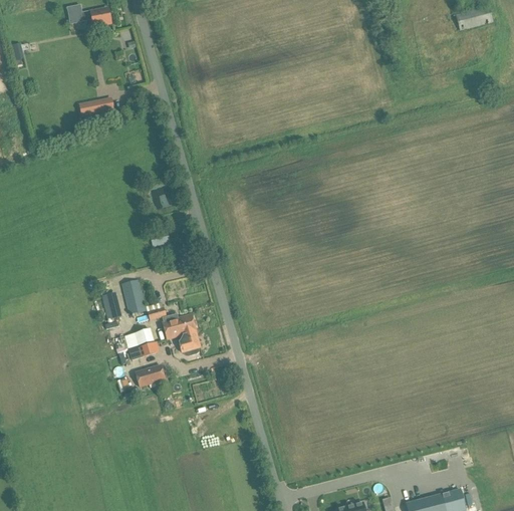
[(419,0),(422,10),(448,3),(447,0),(419,0)]
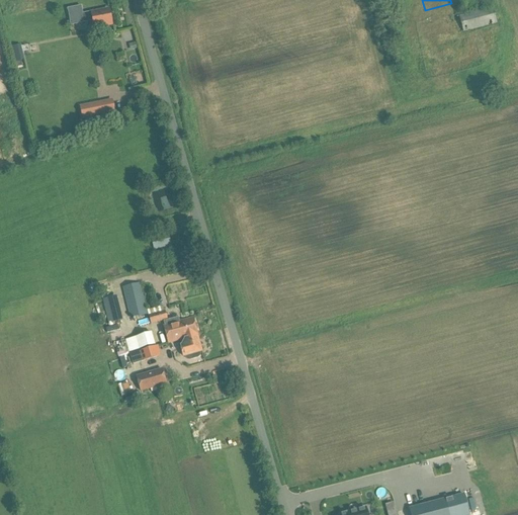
[(460,21),(494,15),(491,0),(425,12),(430,34),(462,28),(460,21)]
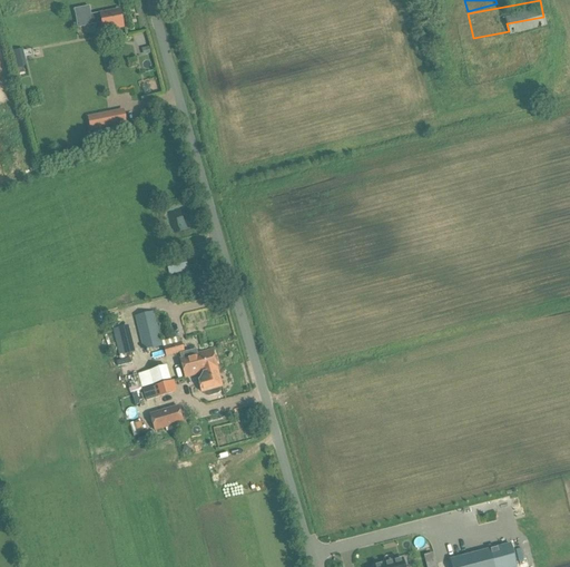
[(110,8),(90,12),(92,21),(102,19),(104,27),(105,27),(106,32),(108,33),(115,32),(116,30),(115,25),(123,23),(120,8),(110,10),(110,8)]
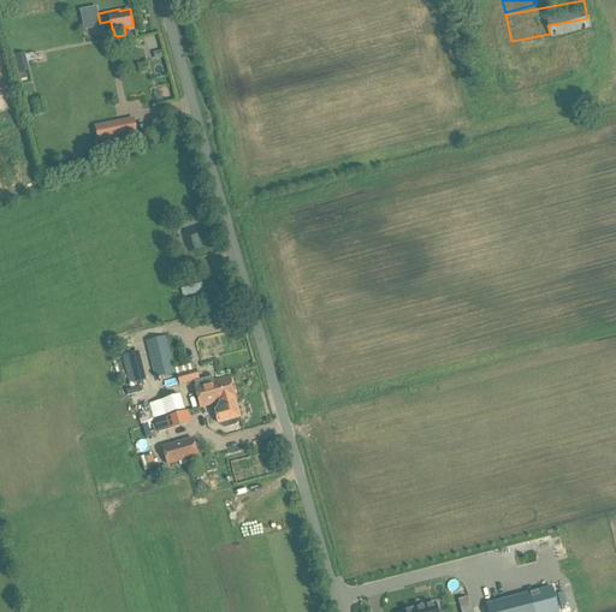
[(7,91),(0,93),(0,106),(11,104),(7,91)]
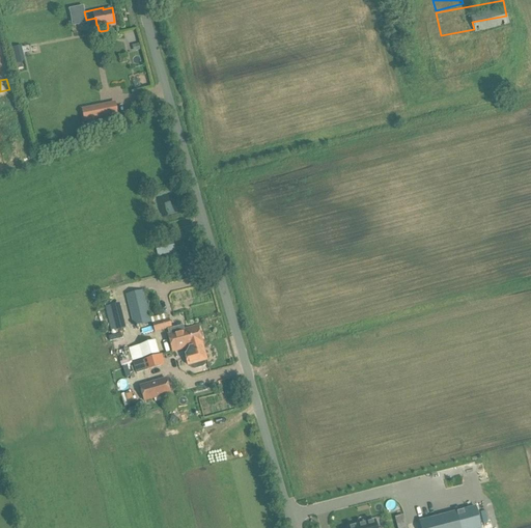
[(11,100),(0,102),(0,114),(14,111),(11,100)]
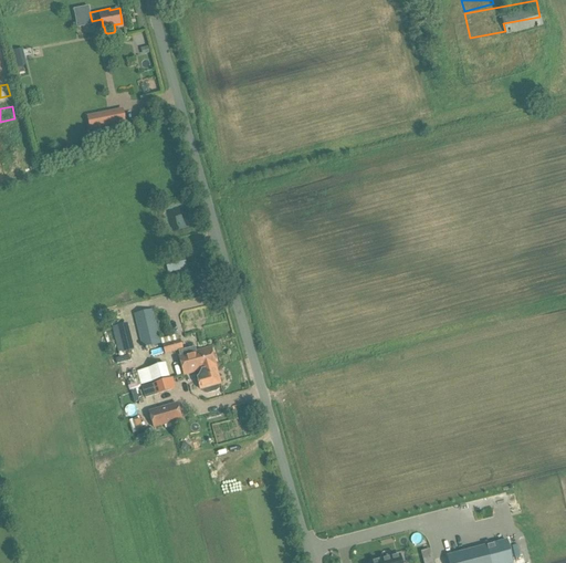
[(124,107),(95,113),(97,124),(126,118),(124,107)]
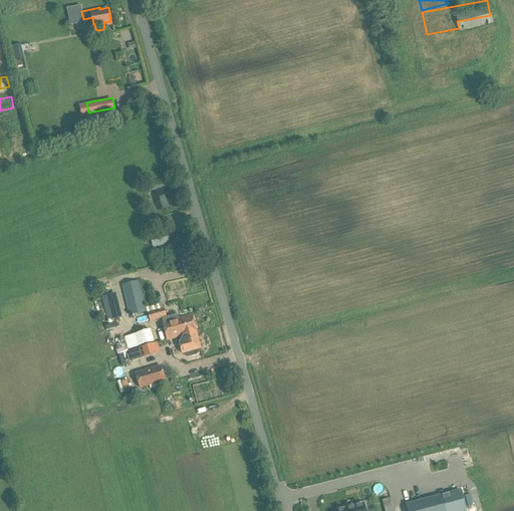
[(27,136),(16,140),(20,153),(31,149),(27,136)]
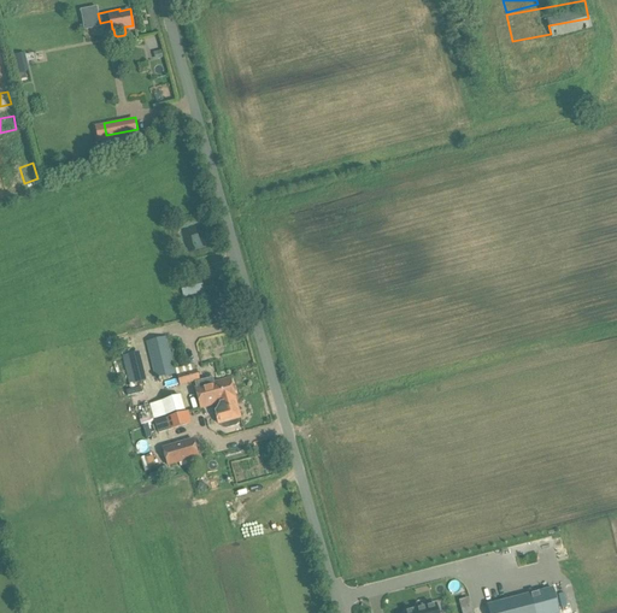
[(12,169),(0,172),(0,183),(1,186),(17,180),(12,169)]
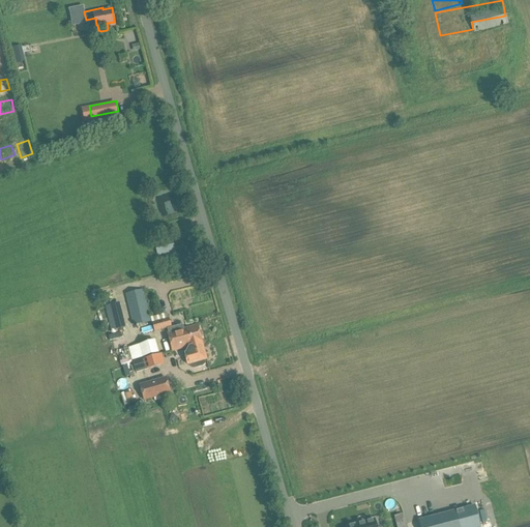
[(173,235),(156,239),(159,253),(176,249),(173,235)]
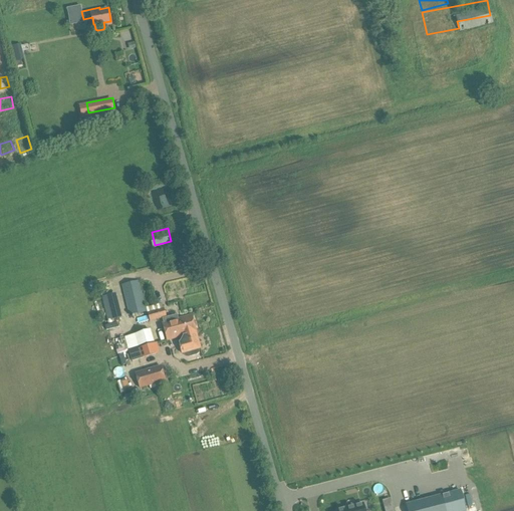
[(139,278),(121,282),(129,313),(146,309),(139,278)]
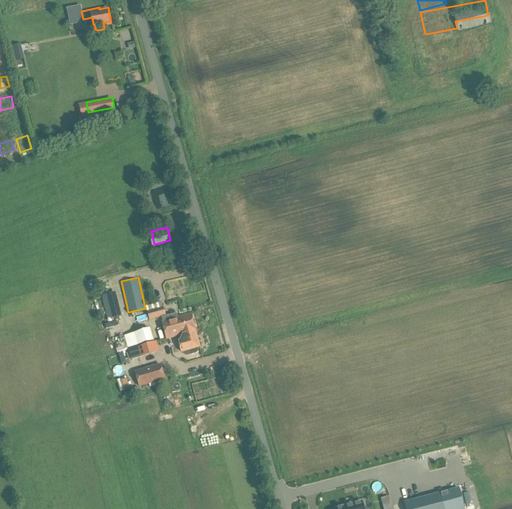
[(111,283),(99,286),(104,310),(117,307),(111,283)]
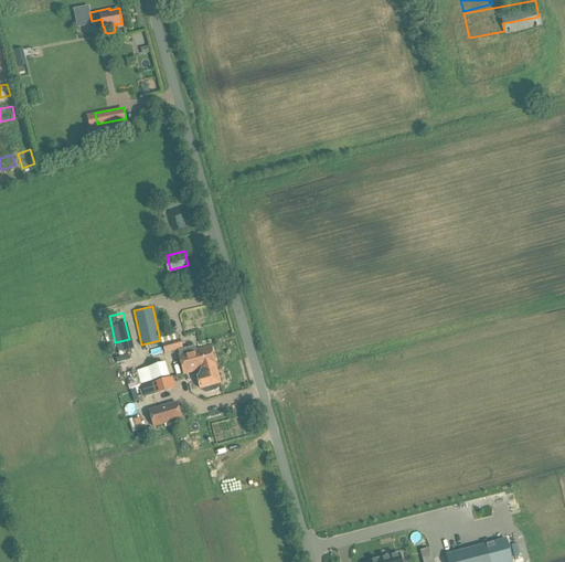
[(178,331),(160,336),(164,351),(182,346),(179,332),(178,331)]
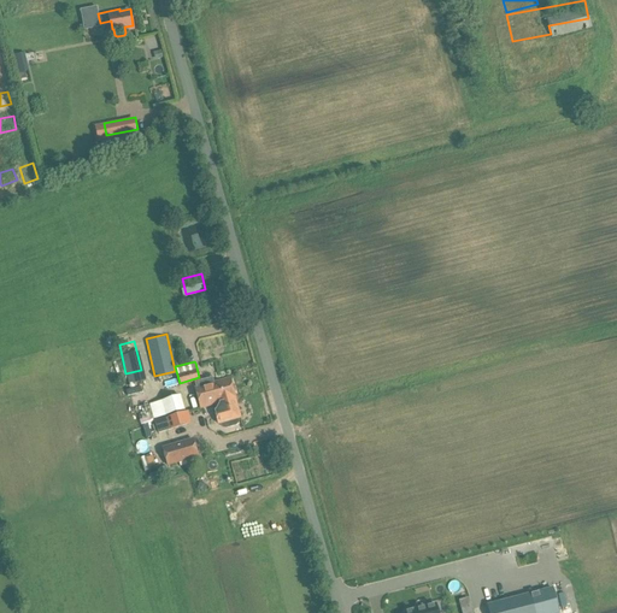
[(211,375),(194,379),(201,406),(218,401),(218,400),(235,396),(230,375),(213,379),(211,375)]
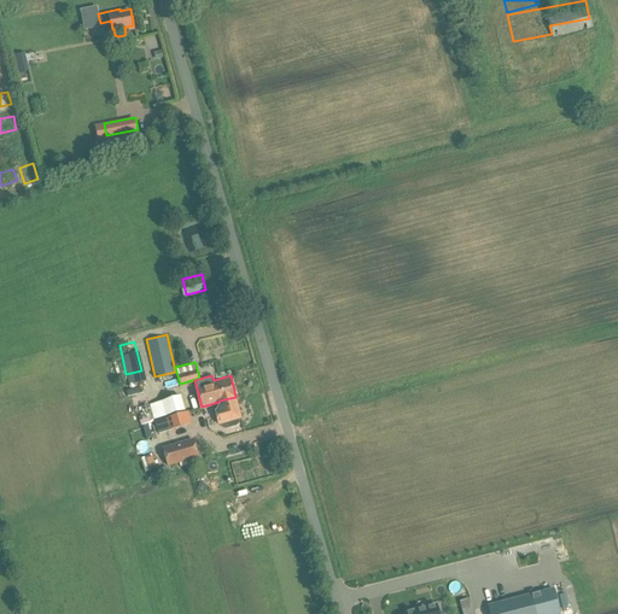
[(180,393),(150,403),(158,431),(191,421),(184,398),(182,399),(180,393)]
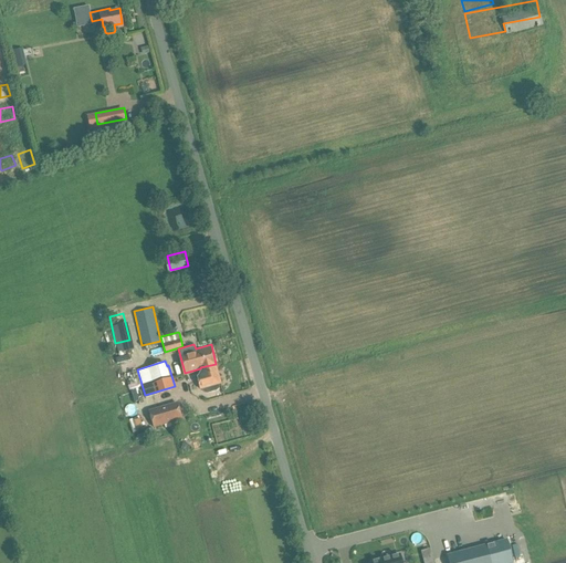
[(201,372),(197,374),(200,386),(202,386),(202,389),(205,391),(208,392),(217,388),(219,386),(220,384),(219,382),(220,381),(216,364),(200,367),(200,368),(201,372)]
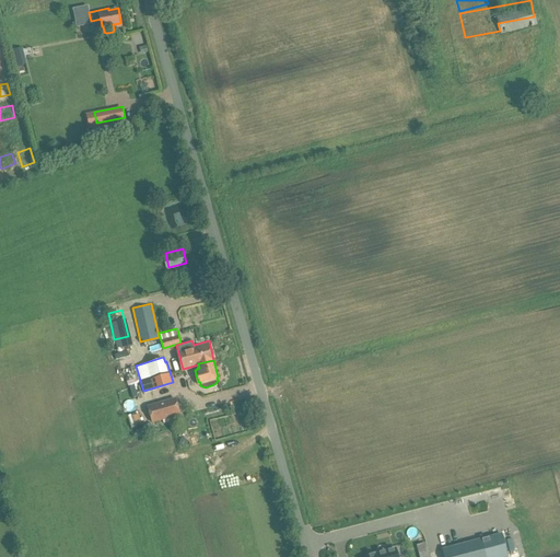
[(175,396),(147,403),(151,419),(178,412),(175,396)]
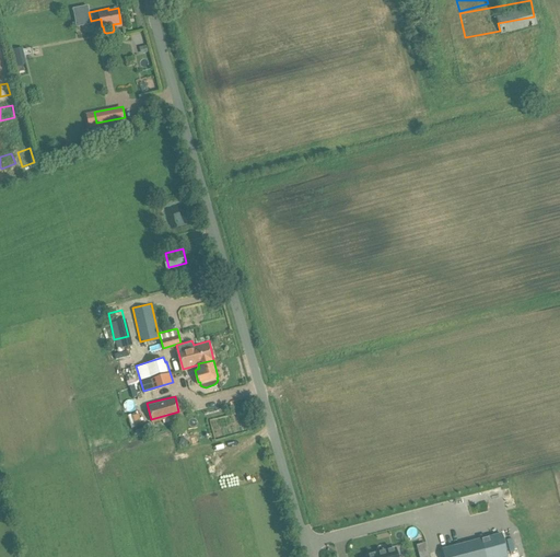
[(181,434),(178,441),(185,444),(187,438),(181,434)]
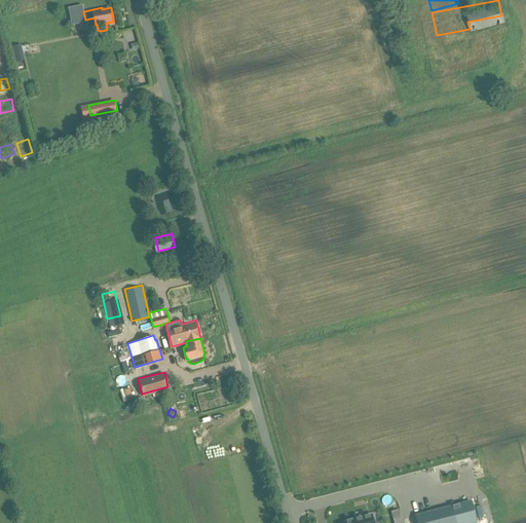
[(452,505),(416,514),(417,522),(467,522),(476,521),(471,499),(452,505)]
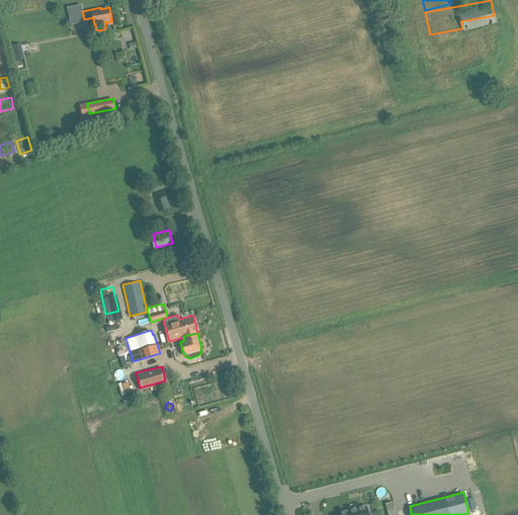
[(348,510),(340,512),(340,514),(367,514),(365,505),(358,507),(357,505),(347,508),(348,510)]
